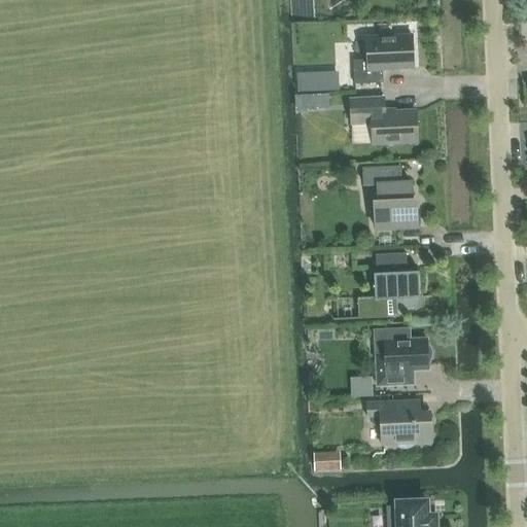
[(353,61),(354,84),(383,83),(383,70),(414,68),(412,35),(366,37),(367,60),(353,61)]
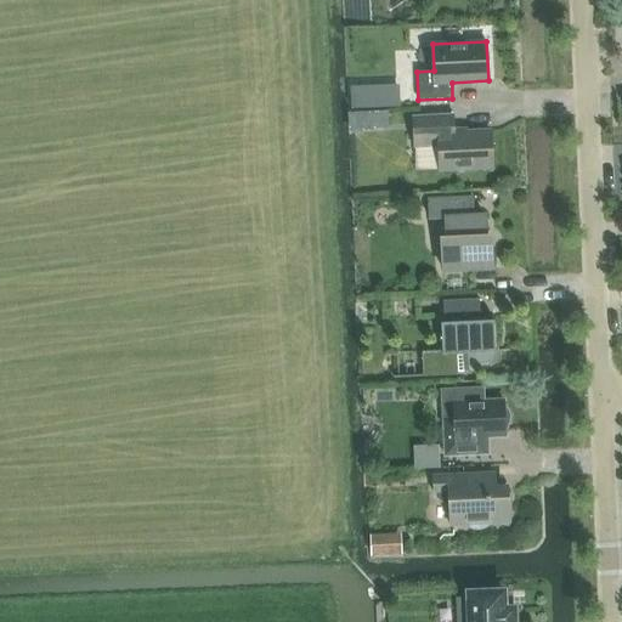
[(413,118),(416,146),(440,145),(441,170),(492,168),(491,131),(453,133),(452,116),(413,118)]
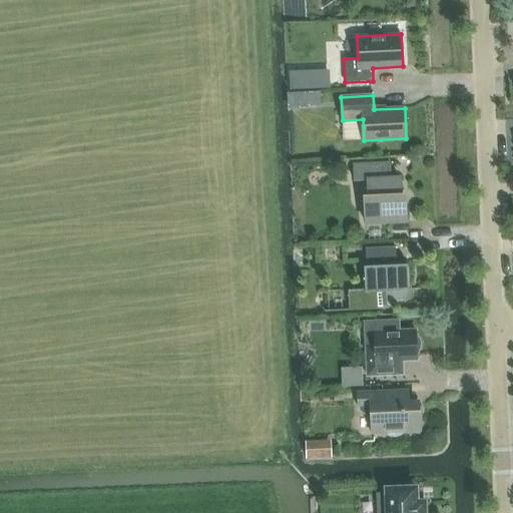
[(365,205),(366,223),(406,221),(405,203),(400,203),(400,196),(401,196),(400,178),(390,178),(389,164),(353,166),(354,180),(368,179),(369,198),(371,197),(371,204),(365,205)]
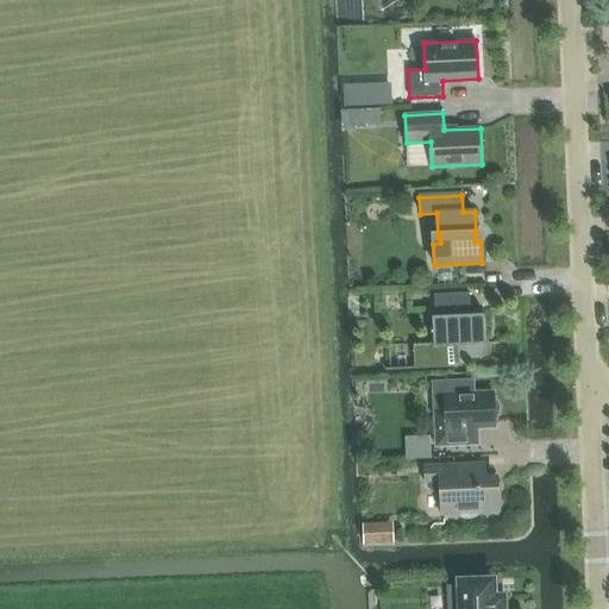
[(477,356),(482,353),(482,345),(485,345),(484,314),(466,314),(466,309),(470,309),(470,293),(434,294),(435,312),(437,312),(437,316),(432,316),(433,343),(413,344),(414,368),(457,366),(457,359),(460,359),(466,358),(471,357),(477,356)]
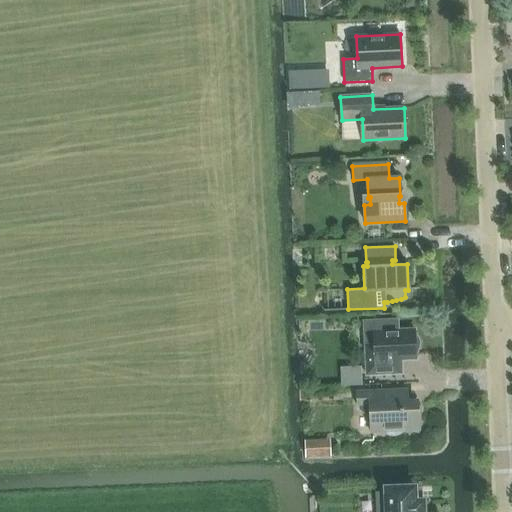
[(374,345),(365,346),(366,375),(402,373),(401,360),(416,360),(415,351),(417,349),(418,347),(419,344),(419,341),(418,339),(417,337),(415,335),(414,329),(398,330),(397,320),(373,321),(374,345)]
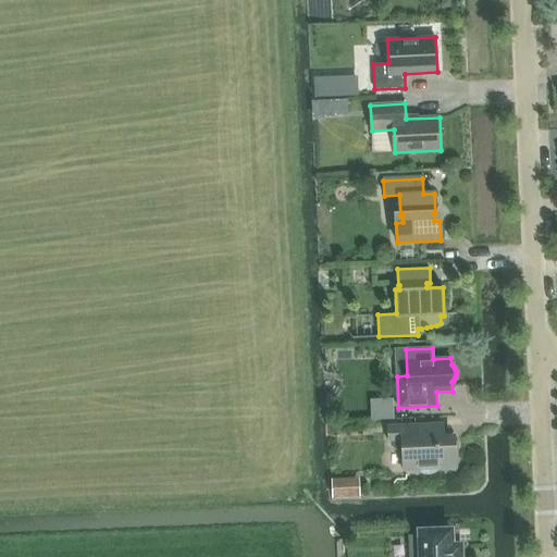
[(392,400),(372,401),(372,420),(393,420),(392,400)]
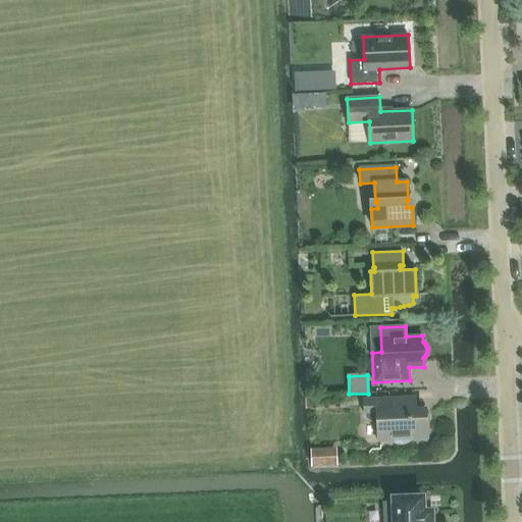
[(378,441),(427,439),(426,410),(410,411),(409,398),(364,400),(365,422),(377,421),(378,441)]
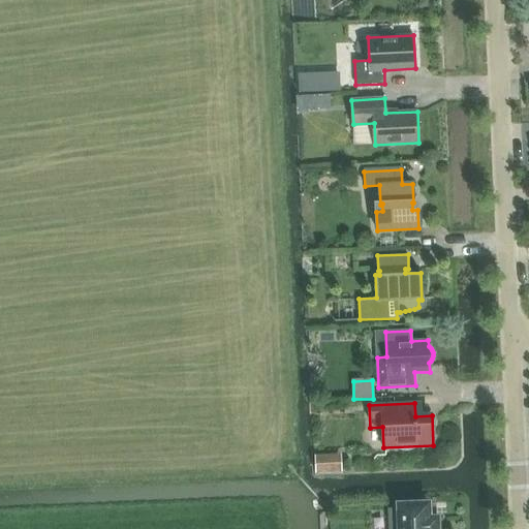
[(319,443),(320,463),(348,462),(347,442),(319,443)]
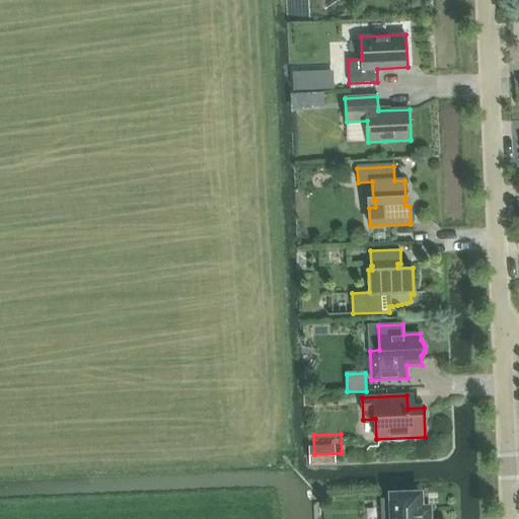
[(392,500),(382,500),(382,518),(429,518),(429,508),(421,509),(420,494),(391,495),(392,500)]
